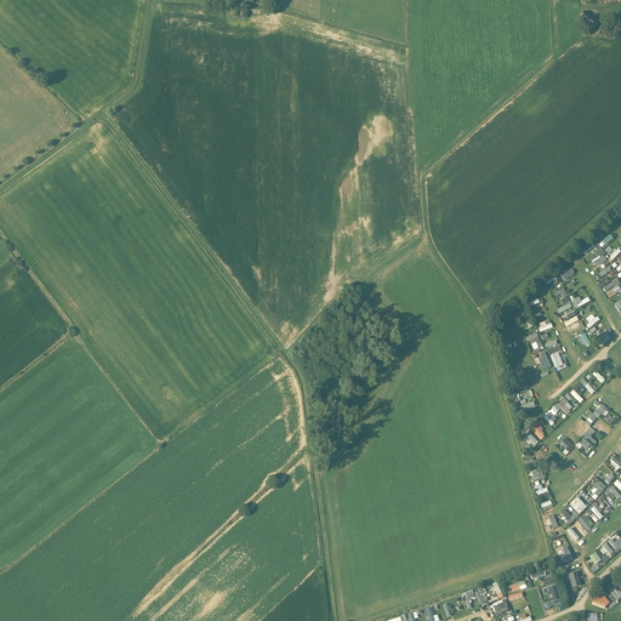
[(591,30),(598,22),(584,12),(577,21),(591,30)]
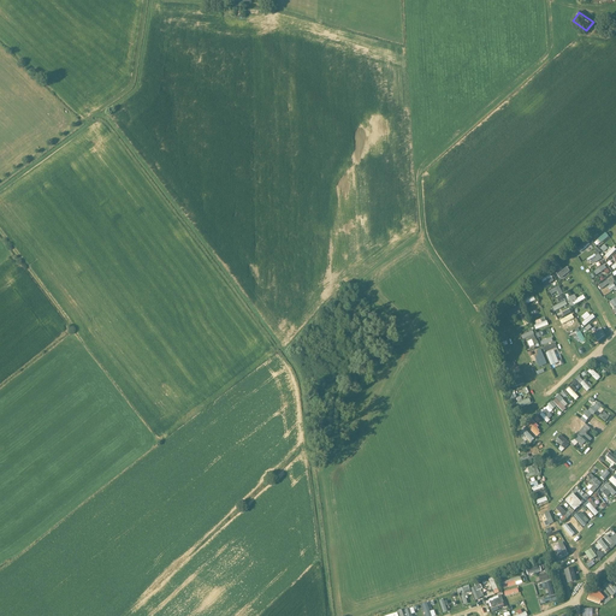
[(594,243),(597,247),(609,236),(605,232),(594,243)]
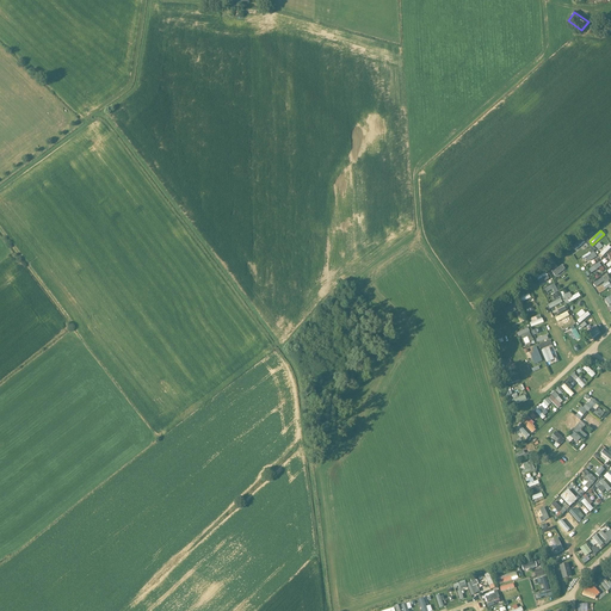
[(610,247),(609,245),(598,255),(602,259),(610,247)]
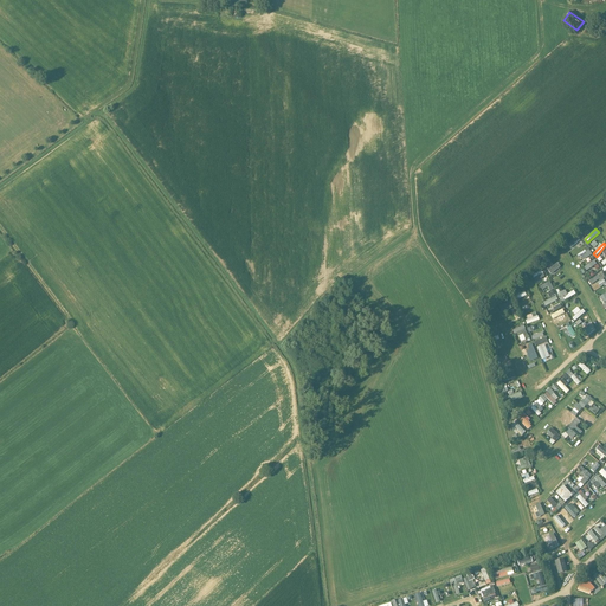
[(581,260),(592,256),(590,249),(578,253),(581,260)]
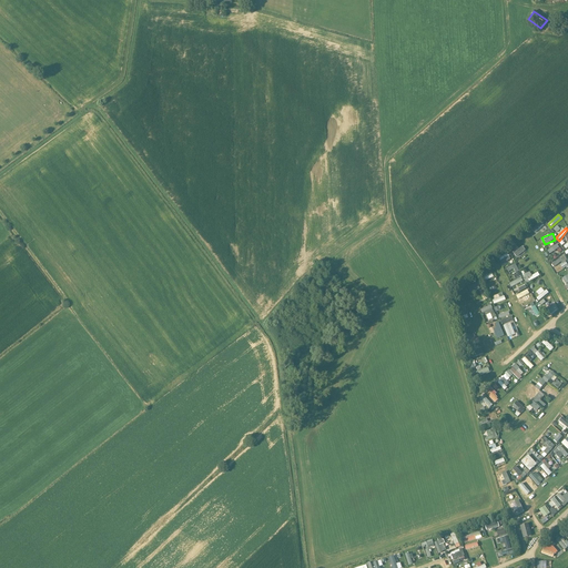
[(557,250),(559,253),(563,251),(557,244),(547,251),(550,254),(557,250)]
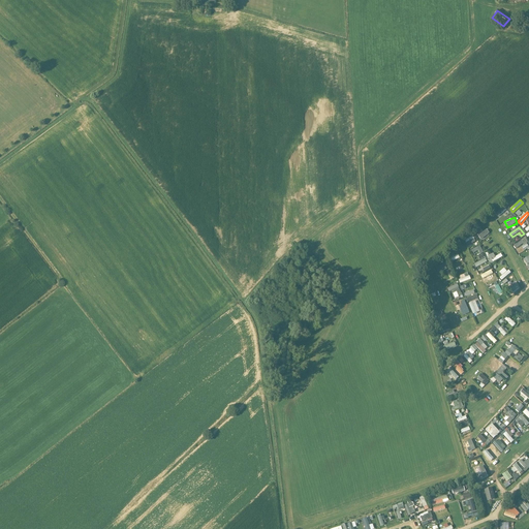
[(478,236),(480,240),(490,232),(487,229),(478,236)]
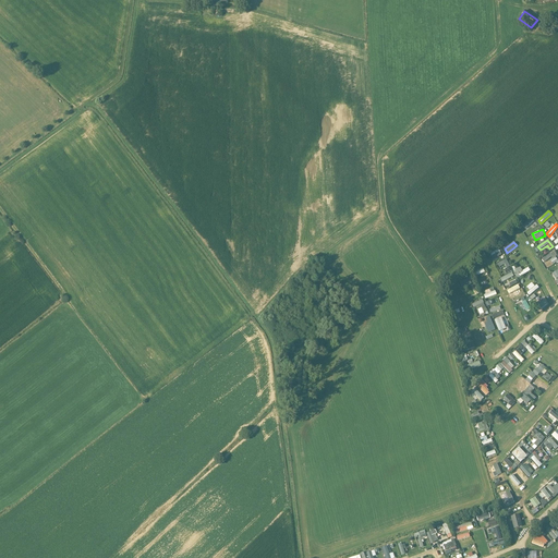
[(497,253),(500,252),(499,249),(489,253),(493,259),(498,257),(497,253)]
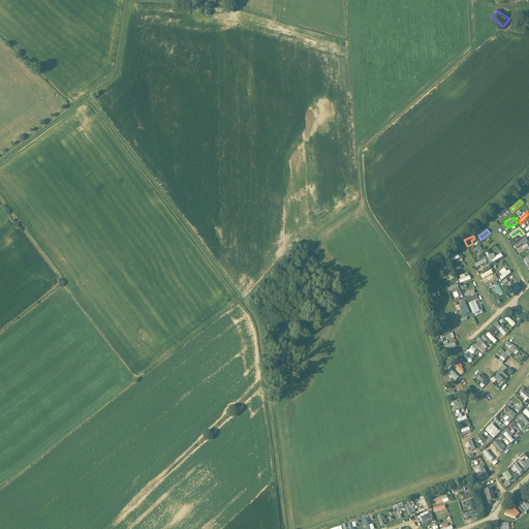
[(480,246),(471,250),(473,253),(478,251),(480,255),(484,253),(480,246)]
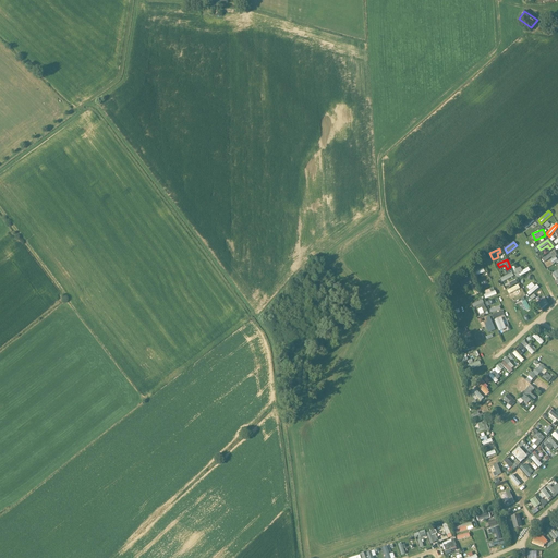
[(518,278),(531,271),(529,267),(522,270),(520,267),(513,270),(518,278)]
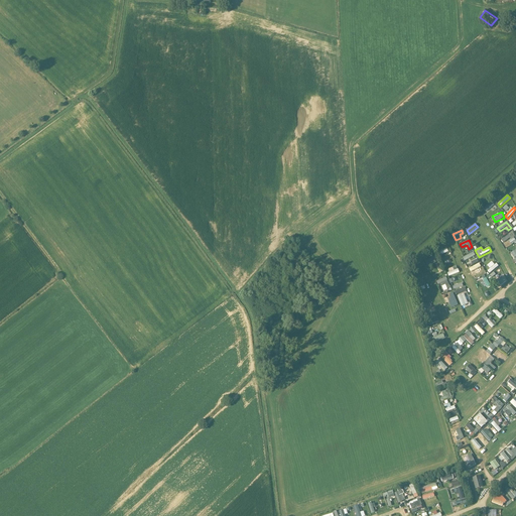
[(425,259),(427,263),(436,258),(434,254),(425,259)]
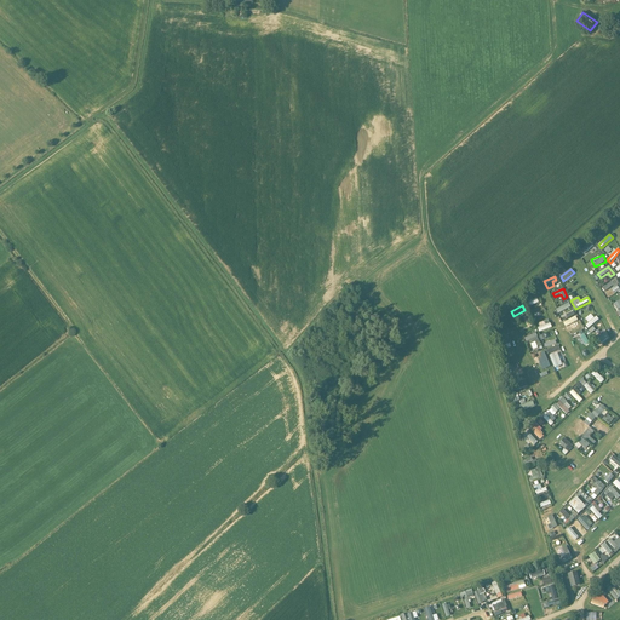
[(569,326),(575,323),(574,321),(578,319),(577,315),(566,320),(569,326)]
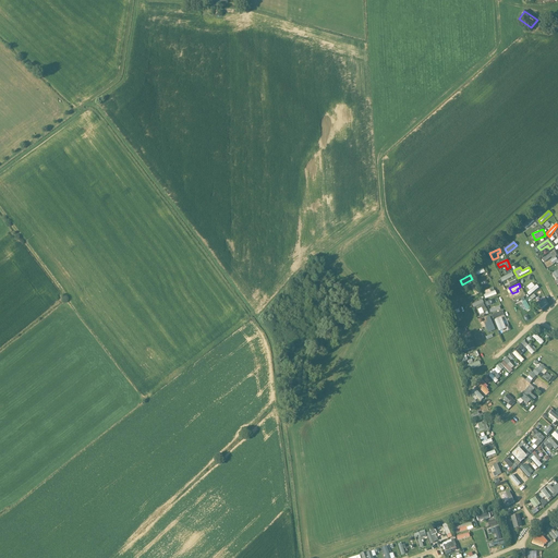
[(530,291),(528,292),(529,294),(540,289),(537,286),(534,287),(532,283),(526,287),(530,291)]
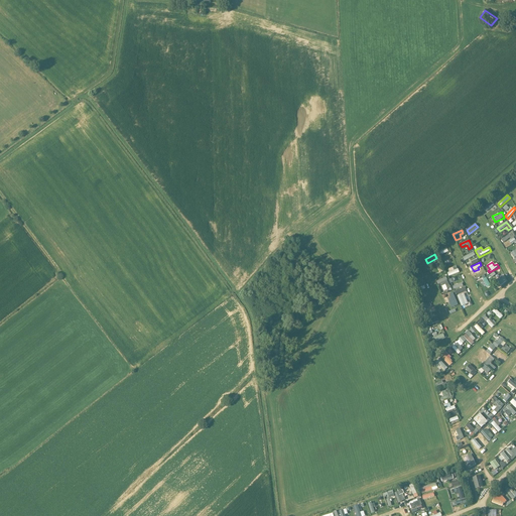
[(457,269),(456,270),(455,267),(448,268),(450,275),(458,273),(457,269)]
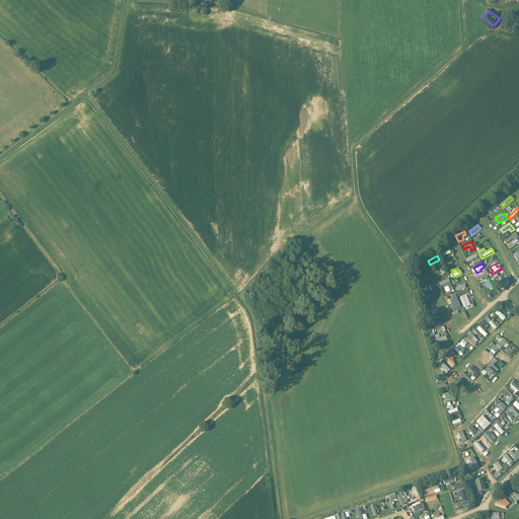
[(503,288),(509,282),(504,276),(498,282),(503,288)]
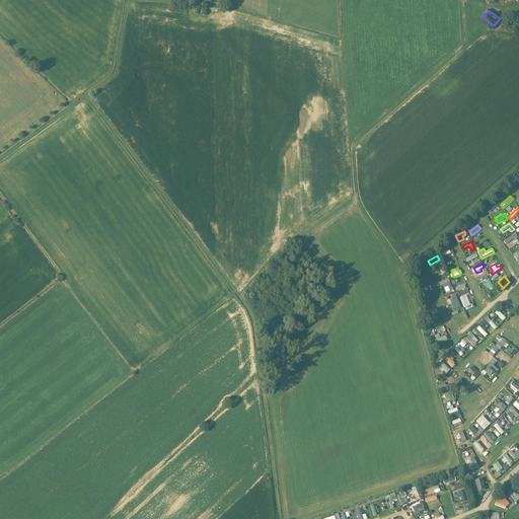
[(446,293),(453,290),(450,283),(447,284),(448,286),(444,288),(446,293)]
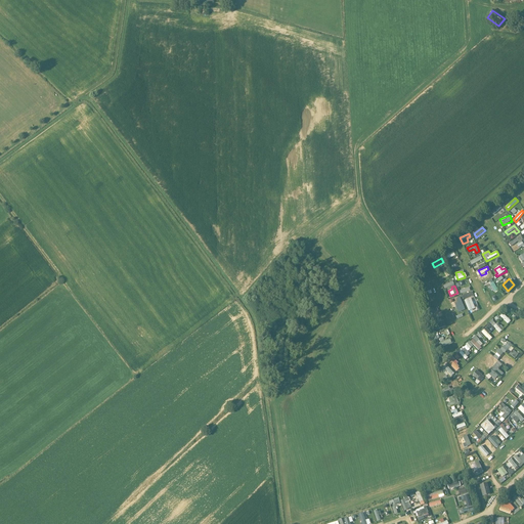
[(461,298),(456,299),(457,303),(455,304),(457,312),(464,310),(461,298)]
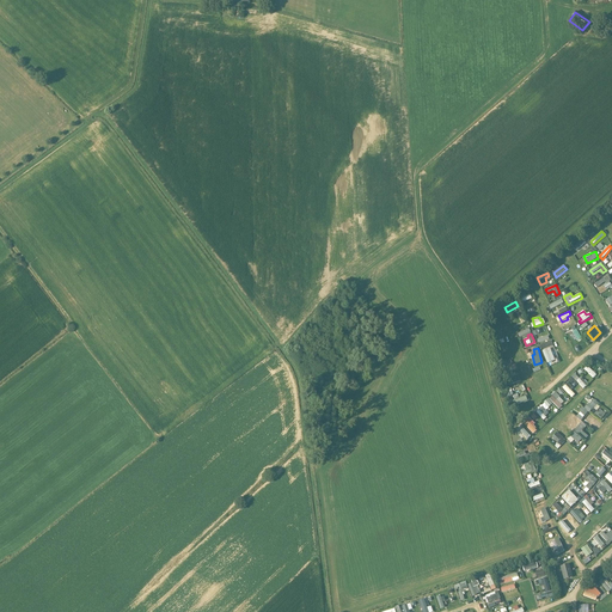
[(550,348),(543,352),(548,363),(555,361),(550,348)]
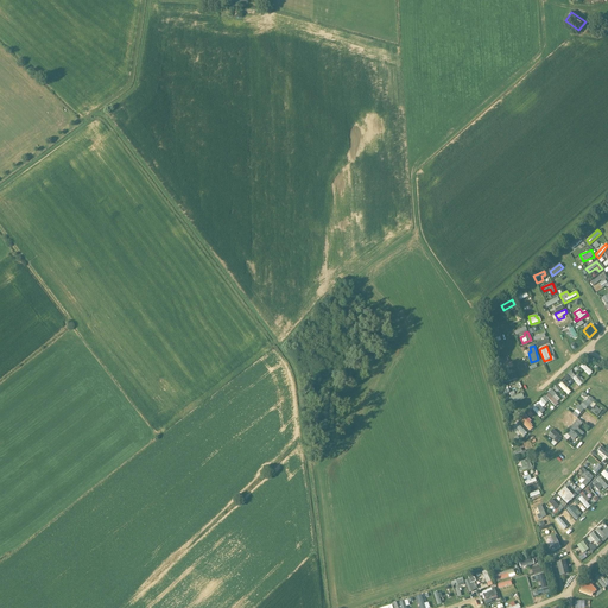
[(589,377),(593,373),(583,365),(581,367),(589,377)]
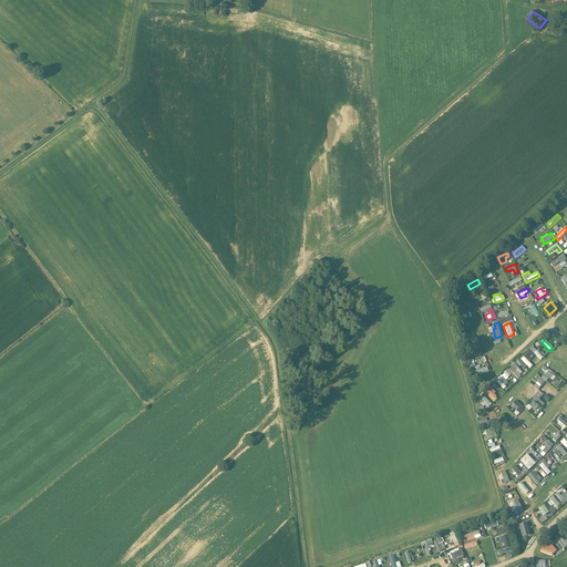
[(538,349),(534,352),(539,360),(544,357),(538,349)]
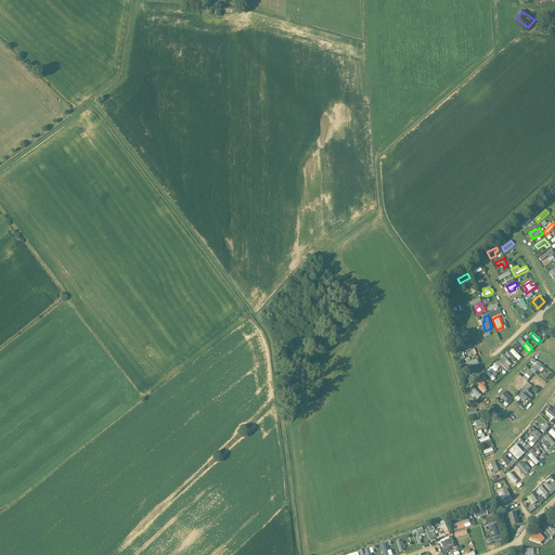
[(518,361),(521,359),(517,353),(519,352),(516,347),(511,351),(518,361)]
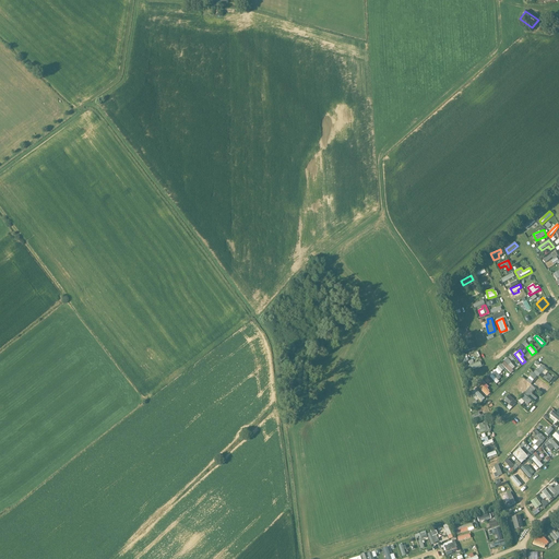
[(511,375),(514,371),(512,369),(515,367),(507,357),(503,360),(504,361),(502,365),(511,375)]
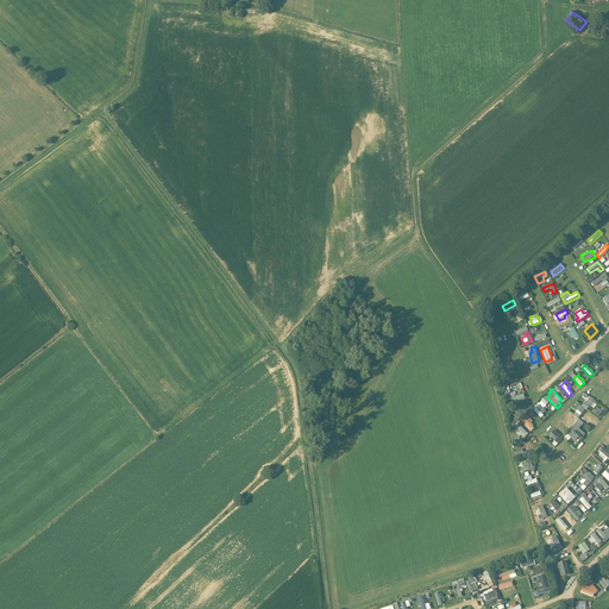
[(570,412),(565,418),(571,422),(567,427),(571,429),(595,400),(590,396),(582,407),(579,406),(573,414),(570,412)]
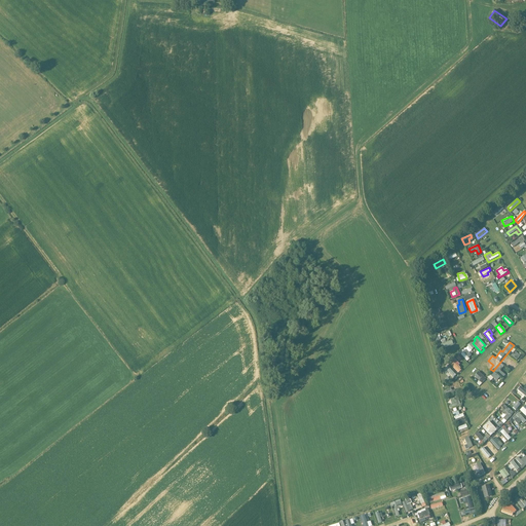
[(464,348),(459,352),(466,361),(472,355),(464,348)]
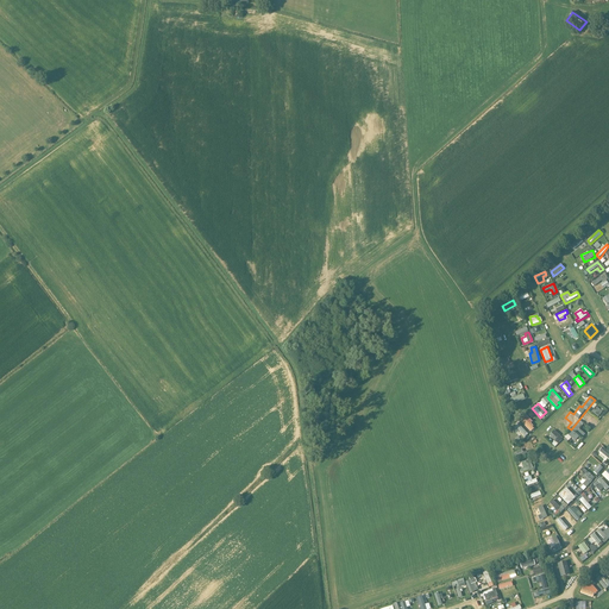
[(596,407),(591,412),(598,418),(602,412),(596,407)]
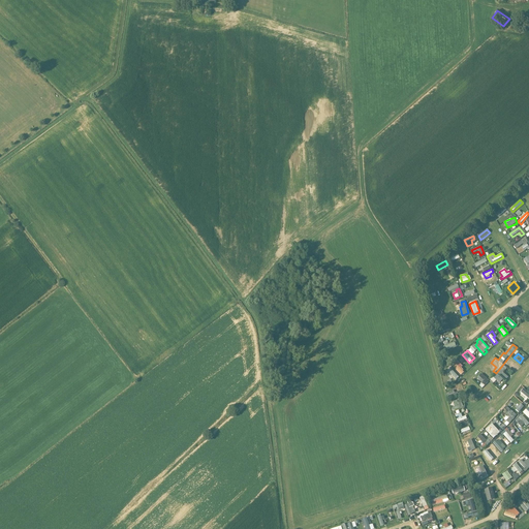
[(452,364),(461,375),(464,372),(461,368),(462,367),(456,360),(452,364)]
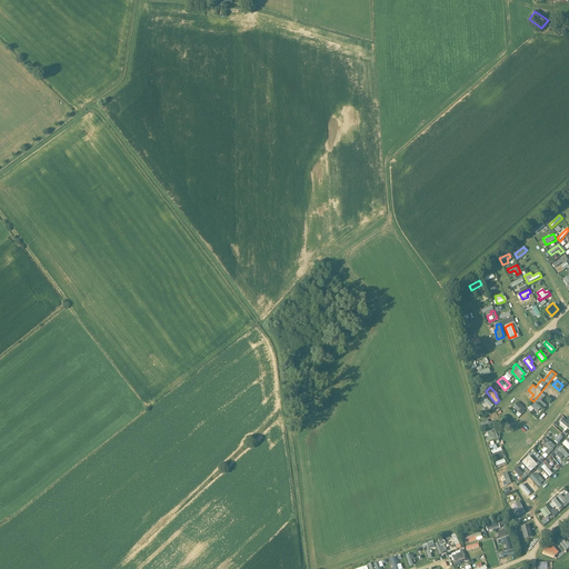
[(551,399),(557,393),(551,389),(547,395),(551,399)]
